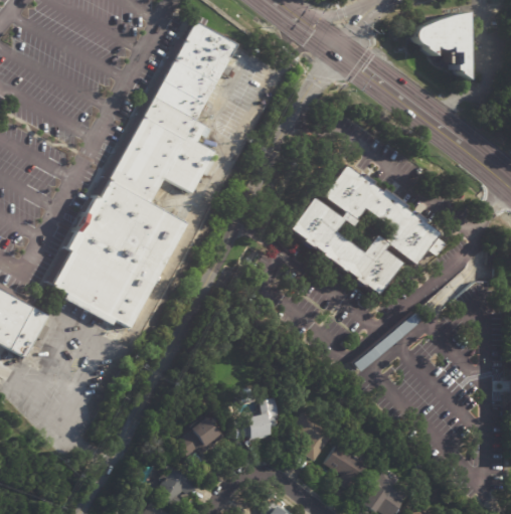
[(466,22),(466,78),(458,73),(458,52),(450,51),(450,46),(448,46),(448,48),(444,49),(439,49),(436,48),(436,46),(434,46),(434,55),(423,48),(423,46),(417,43),(415,42),(413,39),(413,37),(413,34),(413,32),(415,28),(432,21),(449,15),(467,12),(466,22)]
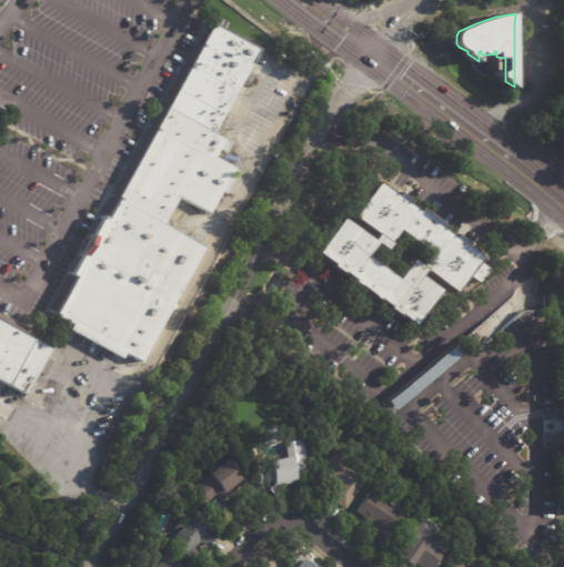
[(262,48),(263,48),(251,70),(259,74),(254,83),(257,85),(250,98),(245,94),(251,84),(245,81),(217,132),(235,142),(231,152),(223,148),(219,155),(239,166),(213,212),(183,195),(168,223),(208,245),(144,362),(128,352),(124,358),(71,330),(74,323),(58,314),(78,277),(72,274),(83,254),(81,253),(92,234),(93,234),(104,215),(110,218),(217,22),(262,48)]
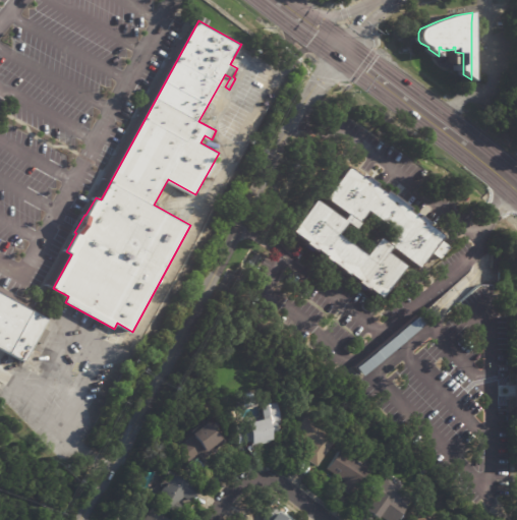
[(270,110),(259,131),(253,128),(265,107),(270,110)]
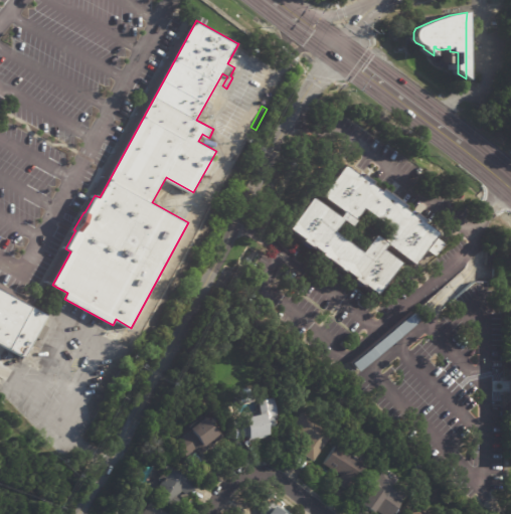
[(438,235),(448,243),(439,255),(428,247),(415,265),(387,243),(383,248),(401,262),(377,295),(364,284),(362,286),(352,278),(353,277),(345,270),(343,272),(319,253),(320,251),(312,245),(311,247),(300,239),(301,237),(288,227),(311,195),(338,215),(342,209),(323,195),(346,163),(361,174),(363,172),(373,180),(372,182),(380,188),(382,187),(406,204),(404,207),(413,213),(414,210),(426,218),(423,220),(440,232),(437,235),(438,235)]
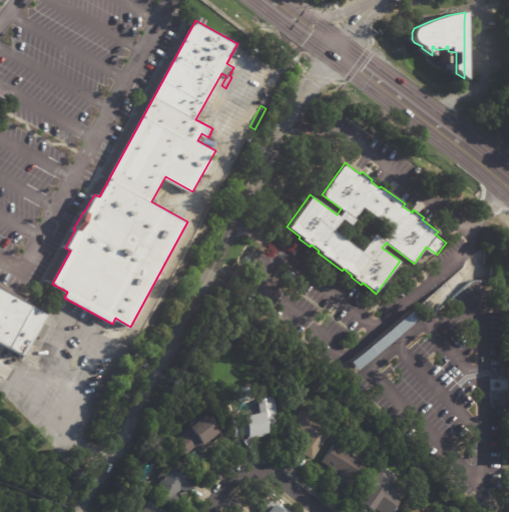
[(0,282),(0,350),(26,365),(55,312),(0,282)]
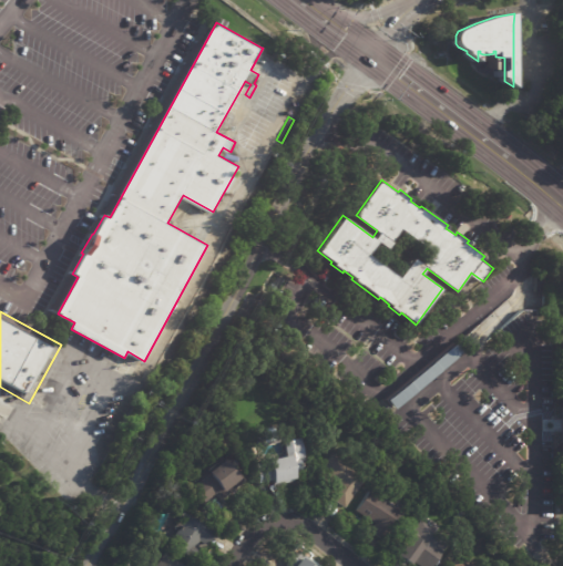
[(460,345),(467,352),(400,409),(392,400),(459,343),(460,345)]
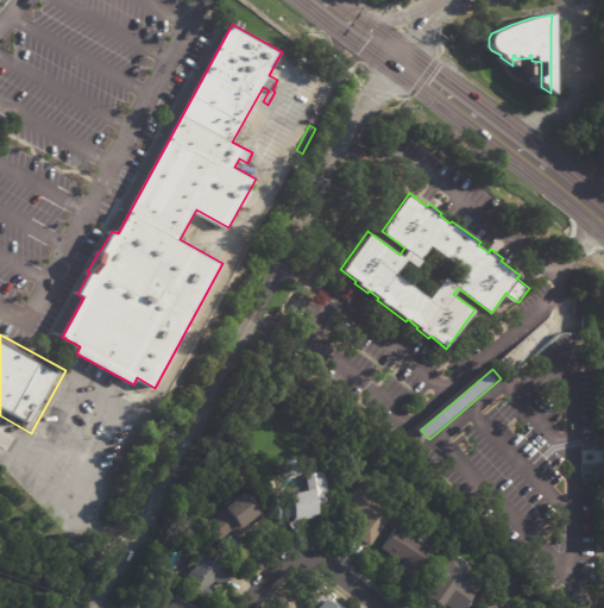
[(301,521),(300,521),(300,519),(297,519),(296,515),(283,518),(280,499),(293,495),(293,494),(314,489),(310,475),(328,470),(334,494),(329,495),(332,508),(321,511),(322,514),(316,514),(318,518),(301,521)]
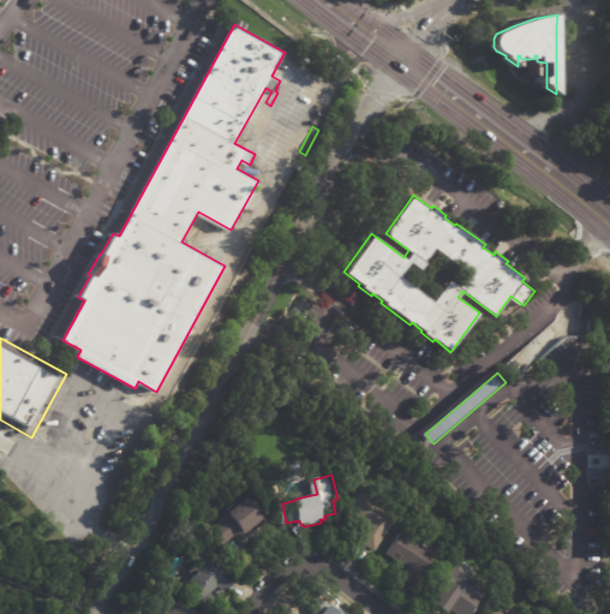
[(380,550),(360,536),(368,526),(351,516),(370,488),(386,500),(388,496),(392,500),(393,496),(410,508),(380,550)]
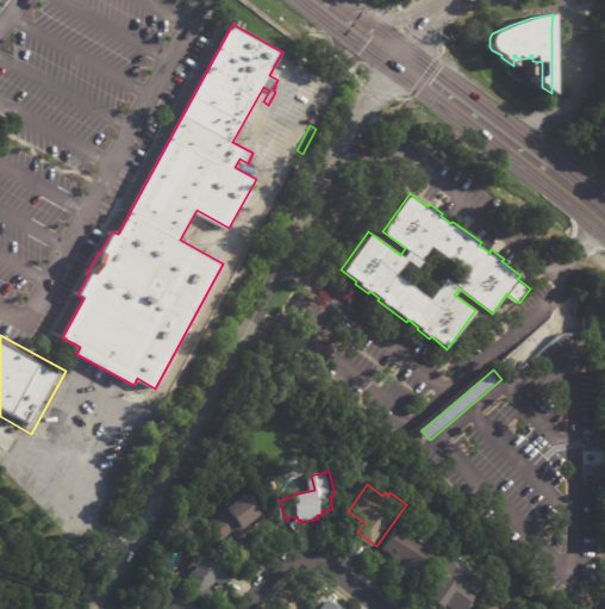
[(248,498),(267,521),(243,540),(237,532),(226,540),(212,523),(229,510),(226,508),(244,493),(248,498)]
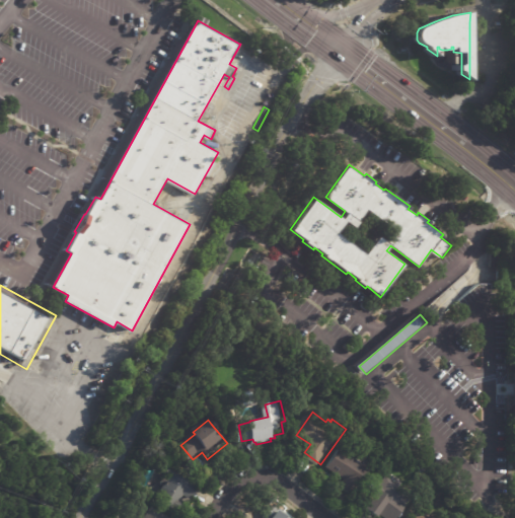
[(363,461),(373,468),(355,495),(343,487),(348,479),(330,467),(343,448),(363,461)]
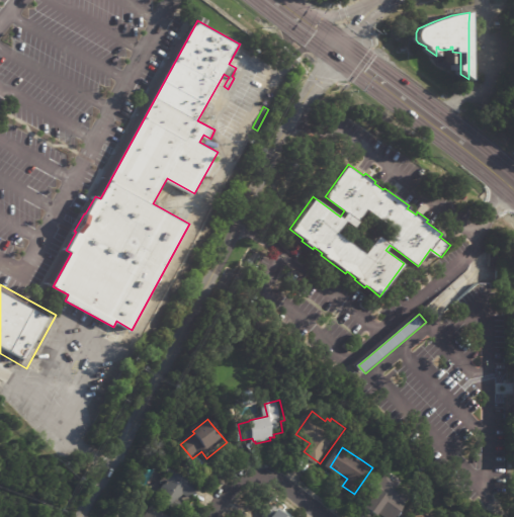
[(198,486),(192,498),(186,494),(183,498),(190,503),(183,513),(158,497),(167,483),(162,481),(170,467),(199,485),(198,486)]
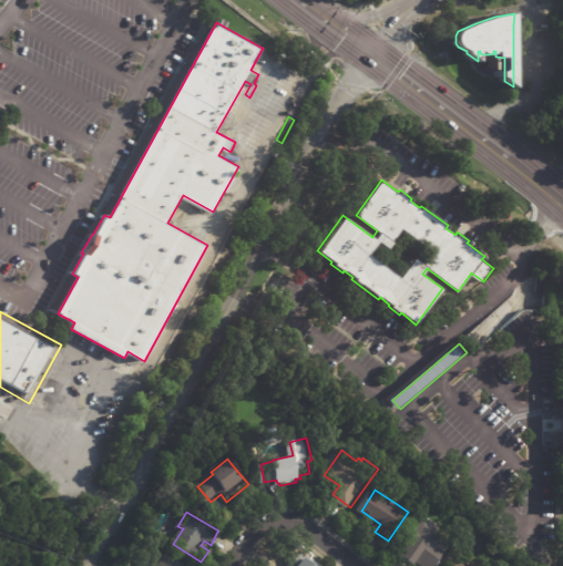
[(436,539),(448,548),(434,565),(423,565),(416,561),(412,565),(399,555),(419,527),(436,539)]
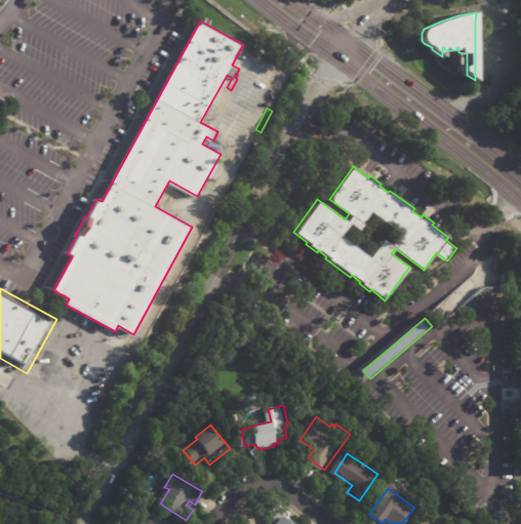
[(276,523),(270,520),(279,509),(298,523),(276,523)]
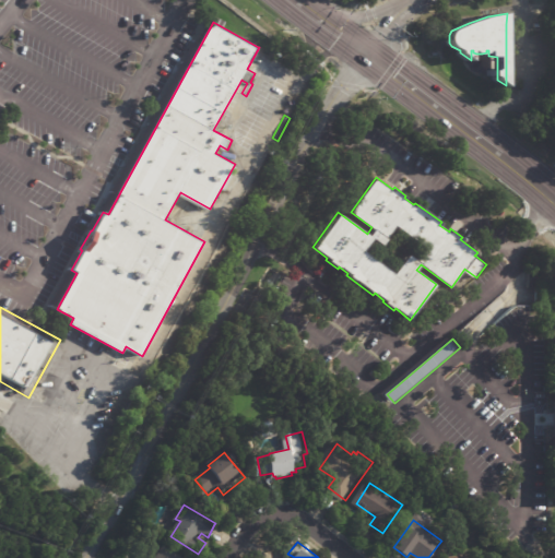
[(156,557),(164,545),(187,557),(156,557)]
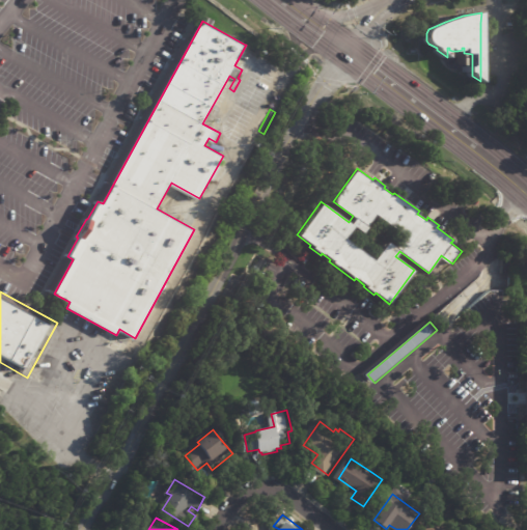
[(425,529),(432,522),(436,525),(439,520),(447,526),(443,529),(425,529)]
